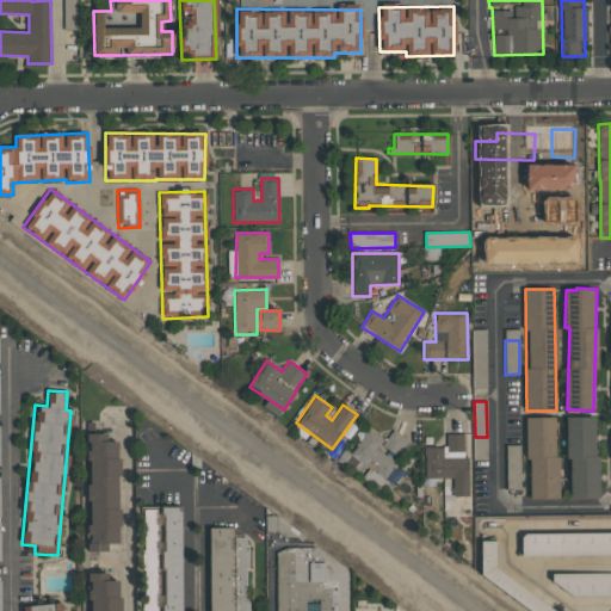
[(526,418),(528,499),(557,499),(556,418),(526,418)]
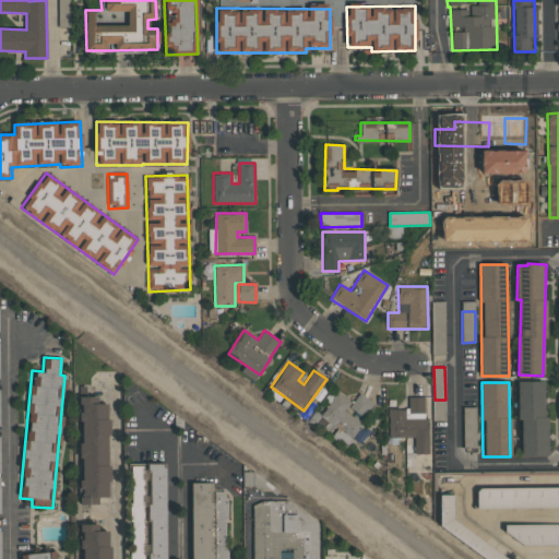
[(546,382),(519,382),(520,456),(547,456),(546,382)]
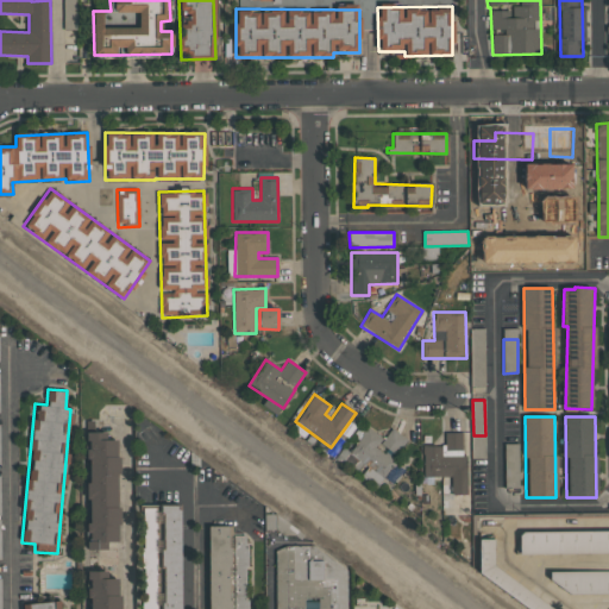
[(381,484),(394,458),(376,449),(382,435),(362,426),(343,466),(381,484)]
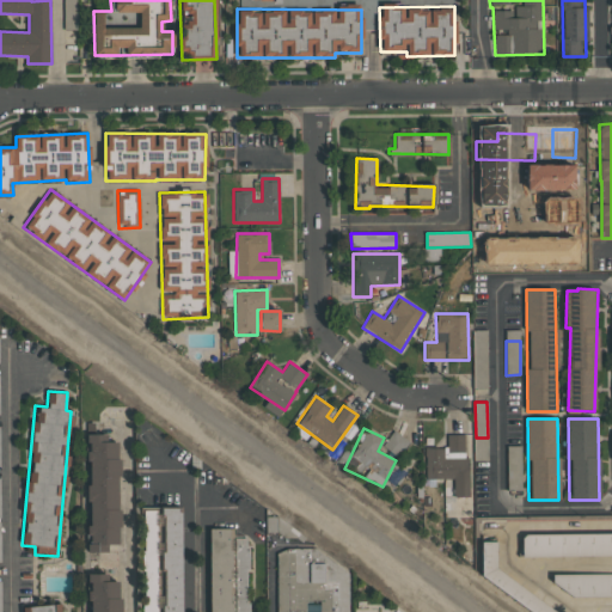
[(409,441),(393,430),(381,447),(396,458),(409,441)]
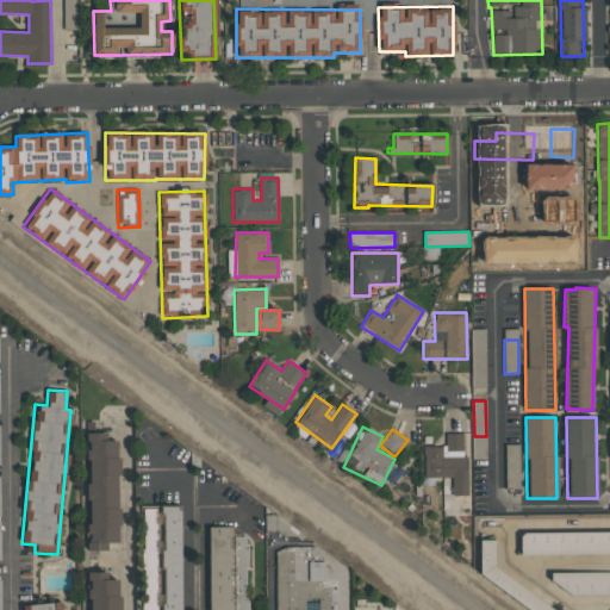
[(120,542),(106,542),(107,549),(89,551),(85,433),(105,431),(106,440),(117,440),(120,542)]
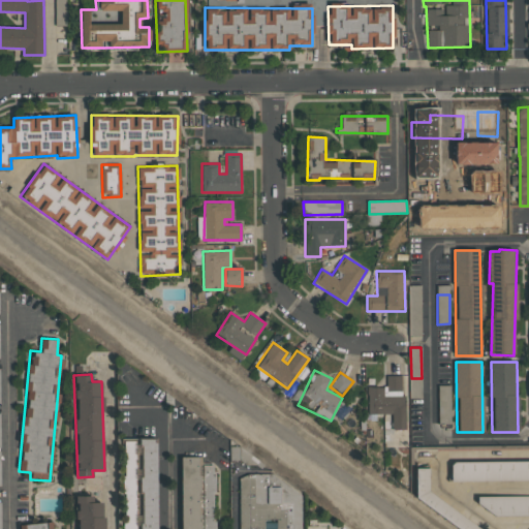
[(368,414),(393,414),(393,430),(409,430),(409,397),(401,397),(401,376),(386,376),(386,387),(367,387),(368,414)]
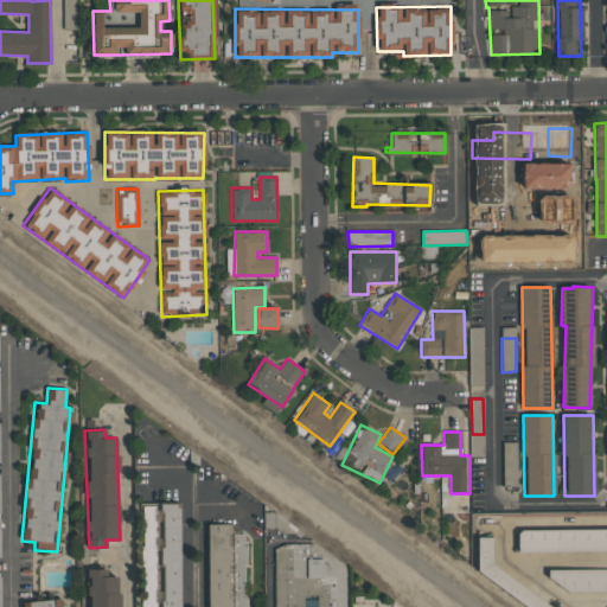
[(180,504),(179,606),(159,606),(159,503),(180,504)]
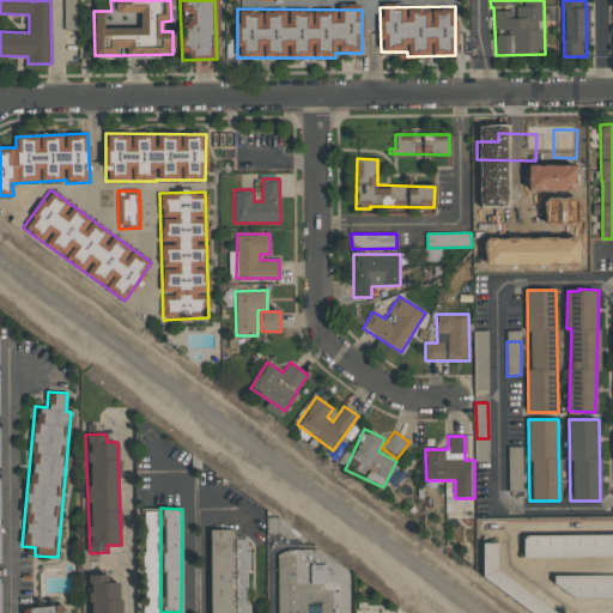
[(210,612),(211,529),(234,529),(234,539),(249,539),(248,612),(210,612)]
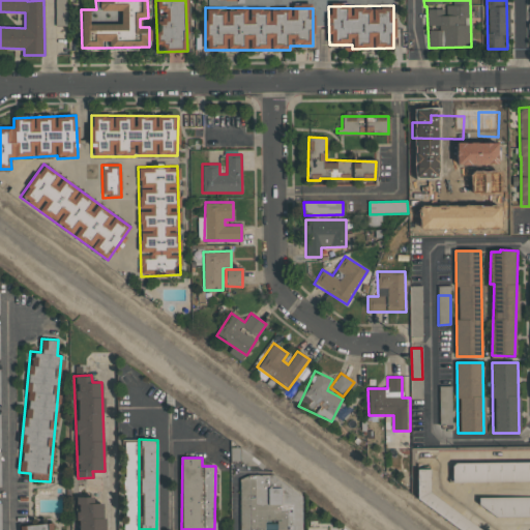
[(529,481),(451,482),(451,464),(529,463),(529,481)]
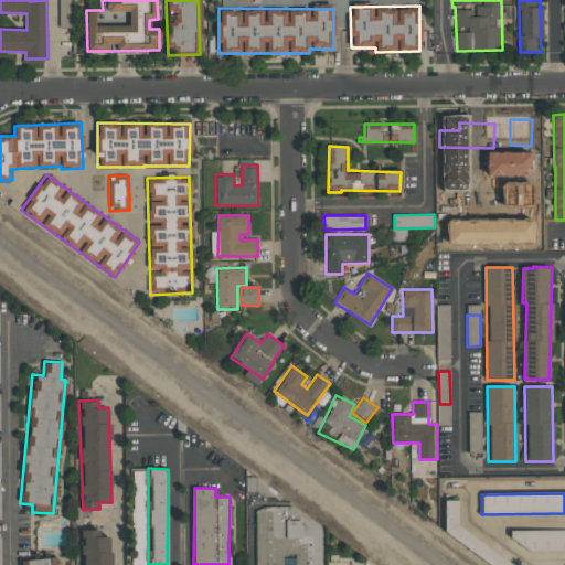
[(488,564),(445,535),(444,500),(457,500),(458,526),(513,564),(488,564)]
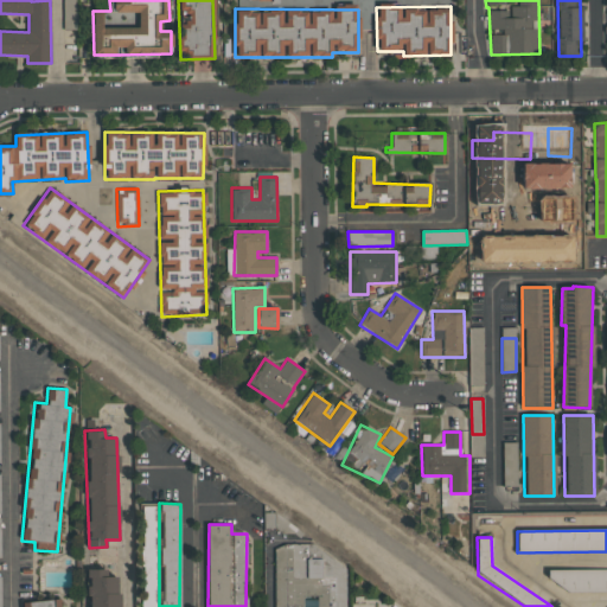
[(274,606),(274,544),(314,544),(314,557),(345,557),(345,606),(274,606)]
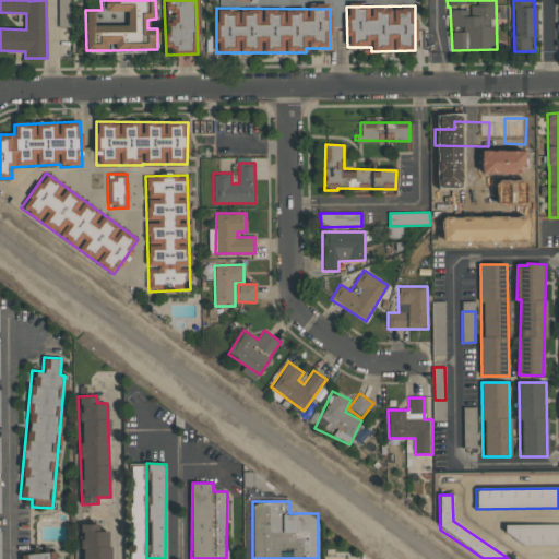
[(80,558),(80,524),(98,523),(98,531),(108,531),(108,558),(80,558)]
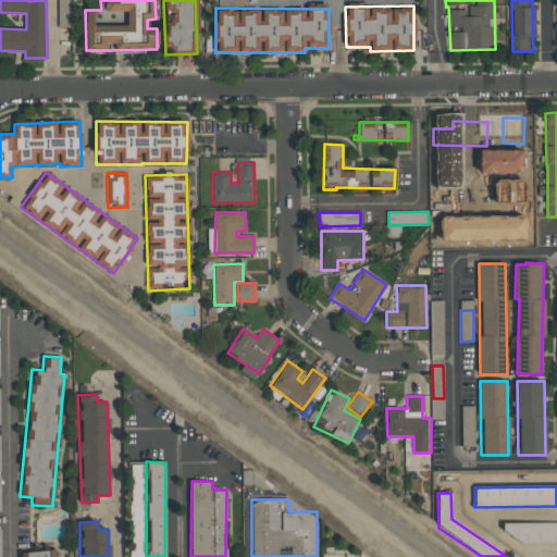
[(556,543),(503,544),(502,523),(556,522),(556,543)]
